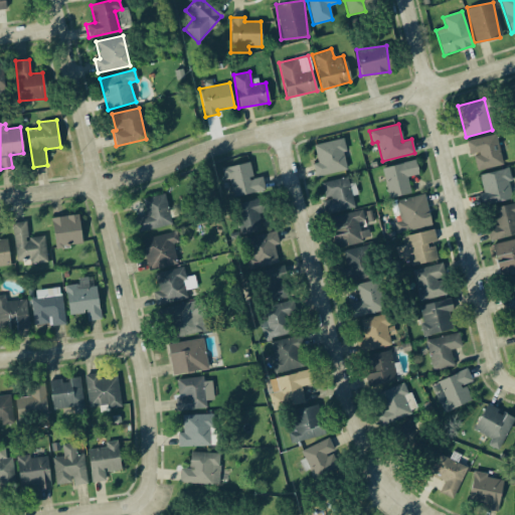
[(466,141),(469,155),(473,154),(477,170),(503,164),(495,134),(466,141)]
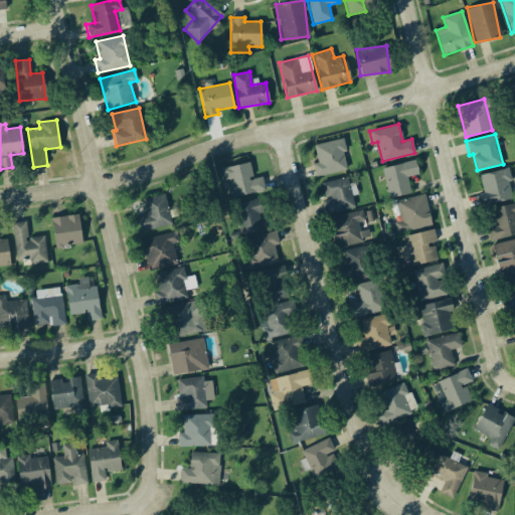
[(313,163),(315,176),(348,170),(342,139),(314,144),(317,162),(313,163)]
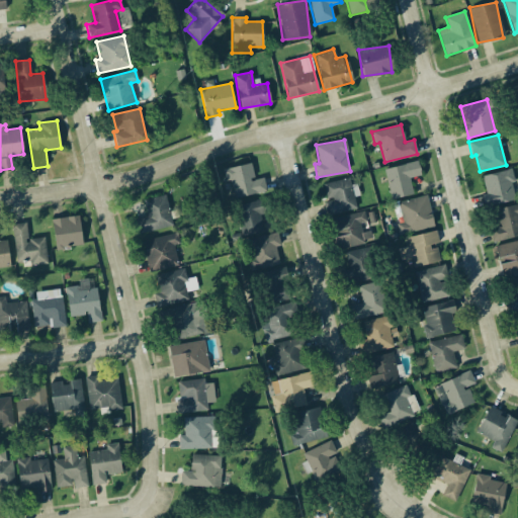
[(391,198),(413,194),(410,177),(421,175),(418,161),(383,168),(391,198)]
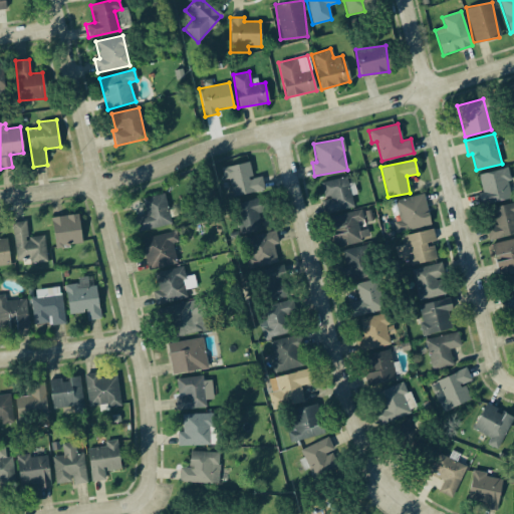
[(229,179),(233,197),(264,190),(261,177),(252,178),(249,162),(221,168),(223,180),(229,179)]
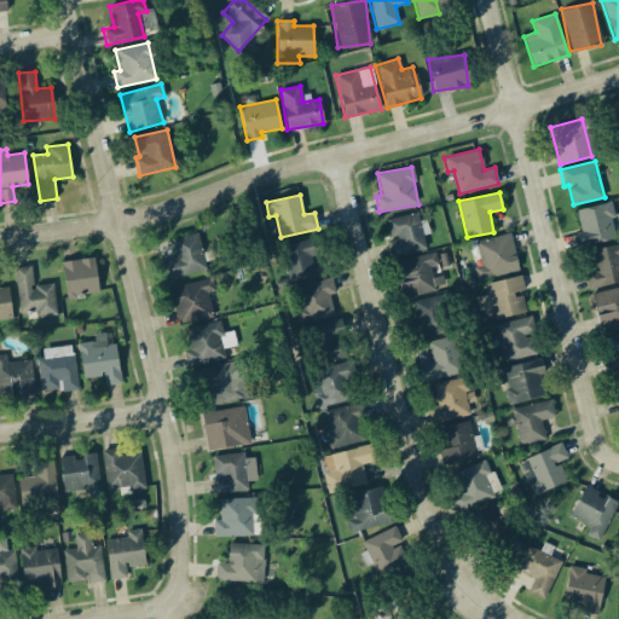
[(574,210),(583,247),(615,238),(611,218),(614,217),(611,201),(574,210)]
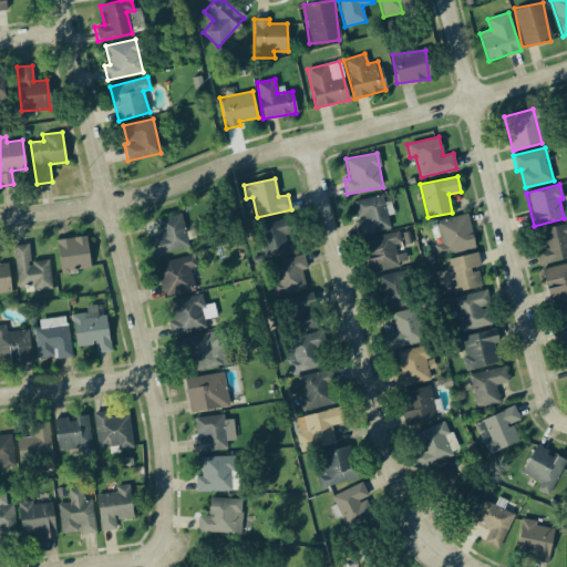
[(390,228),(382,195),(352,202),(357,219),(353,219),(358,236),(390,228)]
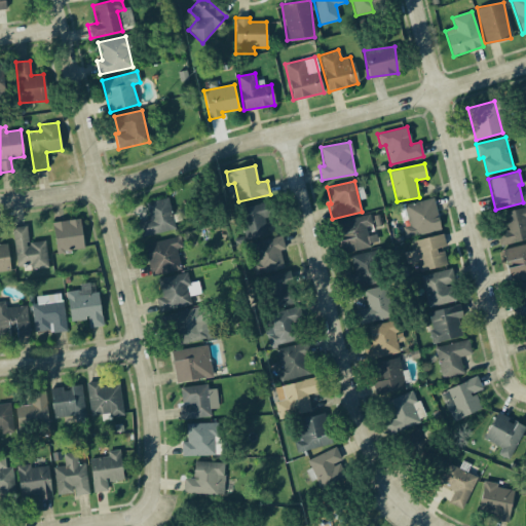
[(175,229),(168,197),(145,202),(149,219),(137,222),(141,237),(175,229)]
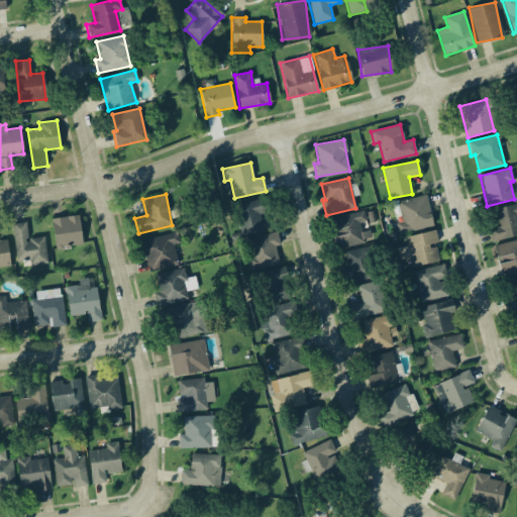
[(433,225),(426,195),(397,202),(402,221),(395,223),(398,234),(433,225)]
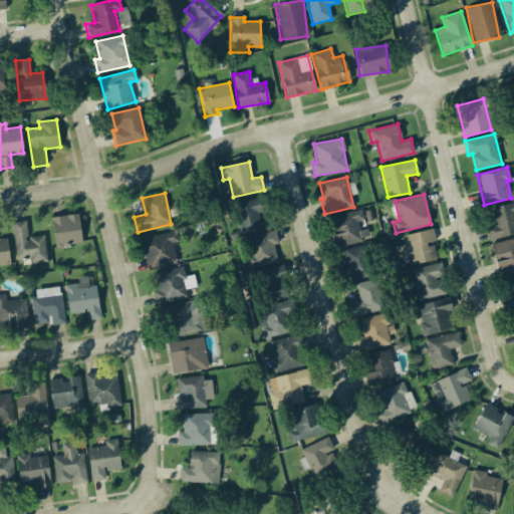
[(262,228),(255,199),(233,204),(240,234),(262,228)]
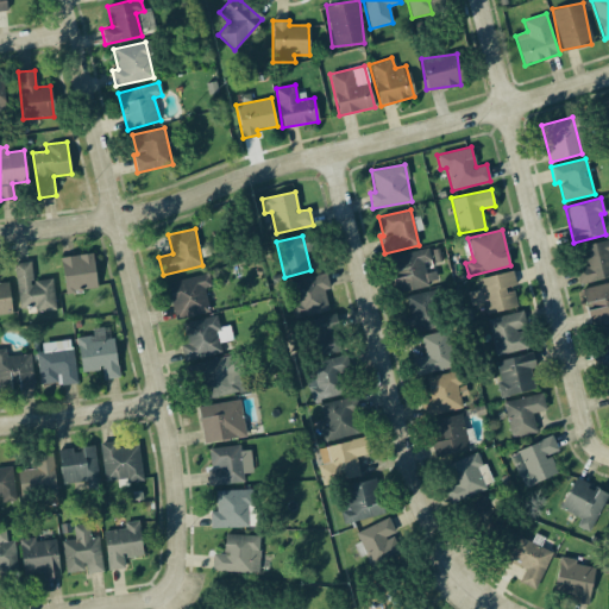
[(575,269),(578,284),(608,277),(608,239),(581,246),(585,267),(575,269)]
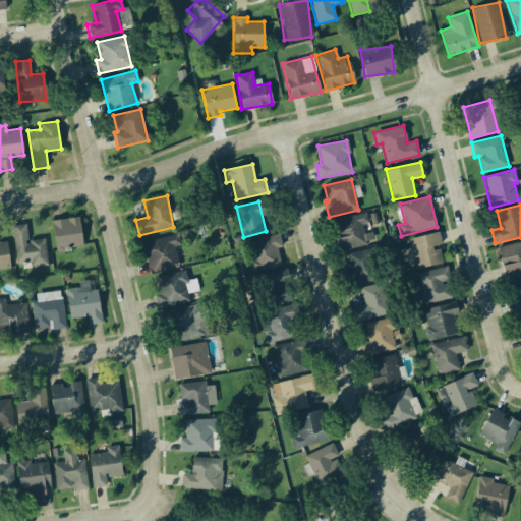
[(337,250),(374,242),(372,232),(364,234),(362,224),(368,223),(365,212),(331,220),(337,250)]
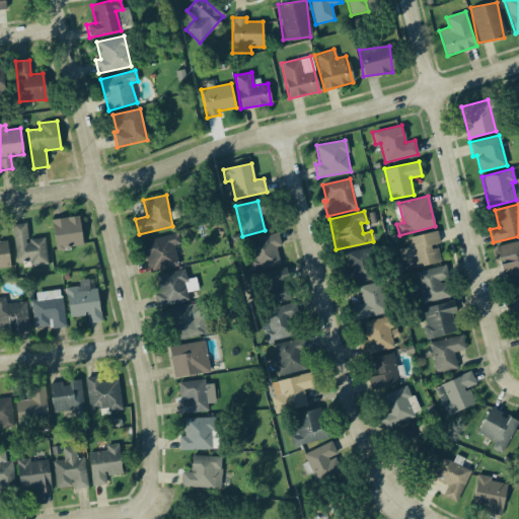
[(51,220),(56,249),(83,245),(78,215),(51,220)]
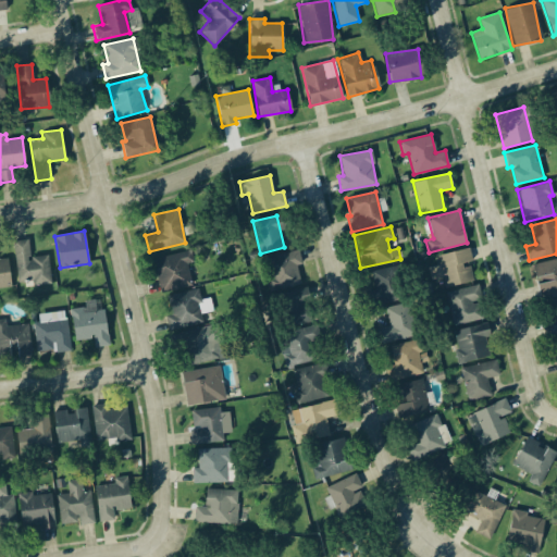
[(12,242),(17,282),(31,281),(32,285),(51,283),(47,255),(29,257),(27,239),(12,242)]
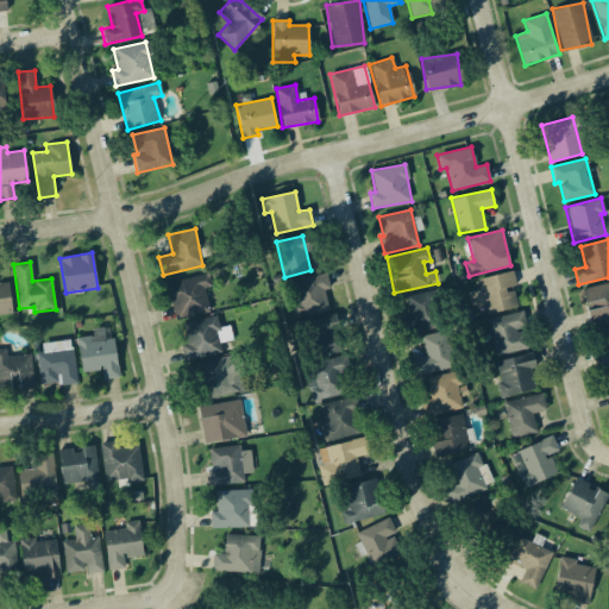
[(477,278),(479,290),(468,293),(470,306),(483,302),(485,314),(518,307),(513,288),(516,287),(513,271),(477,278)]
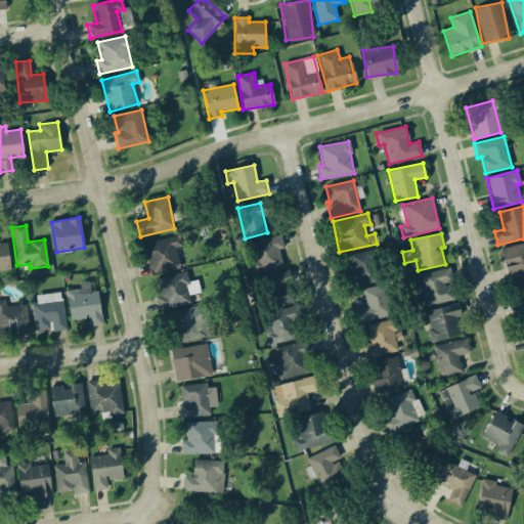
[(143,243),(150,274),(180,268),(175,248),(182,246),(179,235),(143,243)]
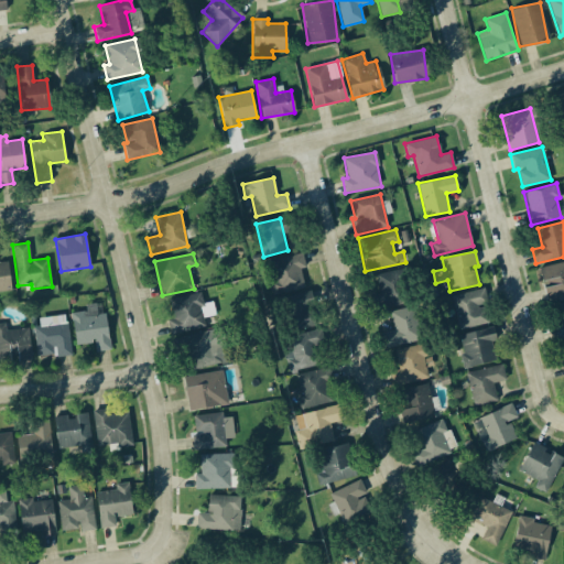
[(305,268),(302,253),(269,259),(274,293),(304,289),(301,269),(305,268)]
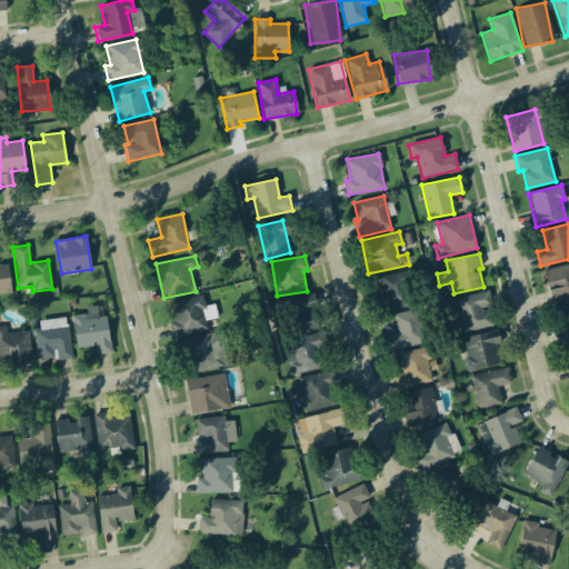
[(0,293),(11,293),(8,263),(0,263),(0,293)]
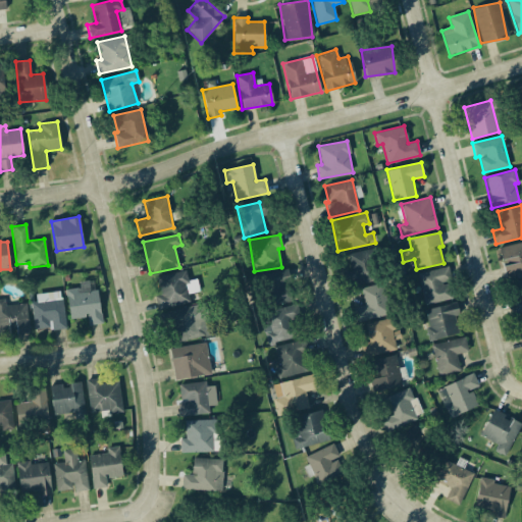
[(521,242),(499,246),(505,278),(521,274),(521,242)]
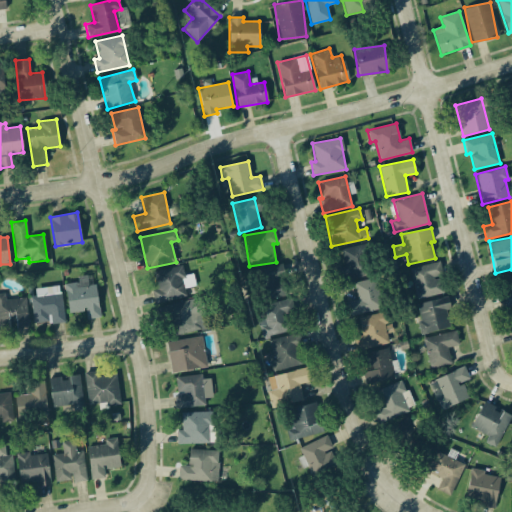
[(341,249),(345,268),(340,269),(342,280),(368,275),(361,244),(341,249)]
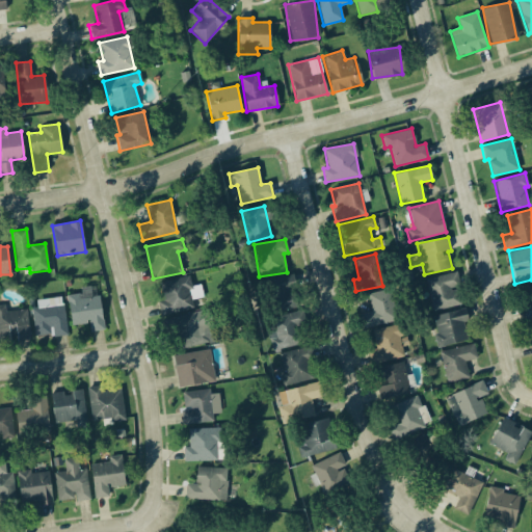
[(425,280),(433,311),(460,303),(455,287),(459,286),(455,271),(425,280)]
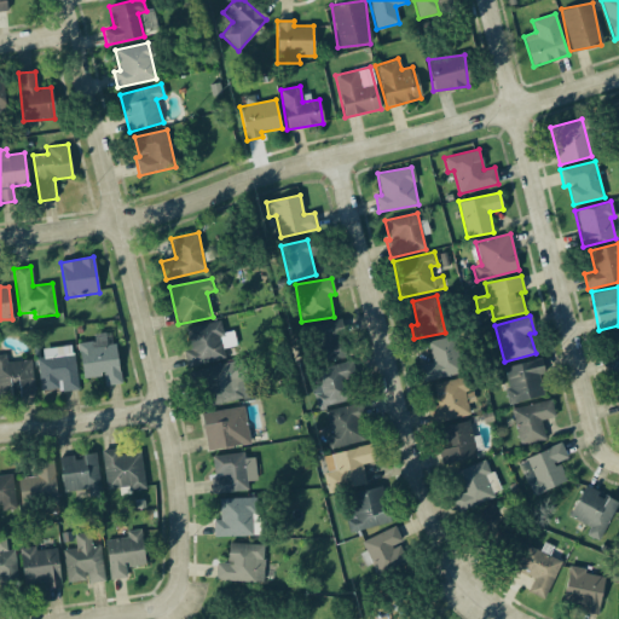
[(226,358),(218,320),(183,329),(187,348),(183,350),(187,366),(226,358)]
